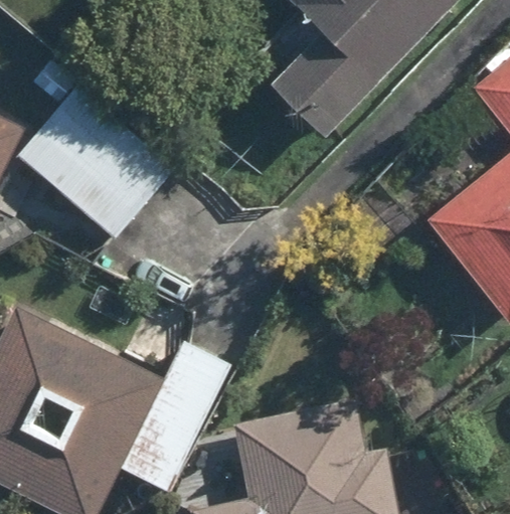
[(294,0),(300,5),(259,46),(283,70),(269,84),(320,136),(457,0),(294,0)]
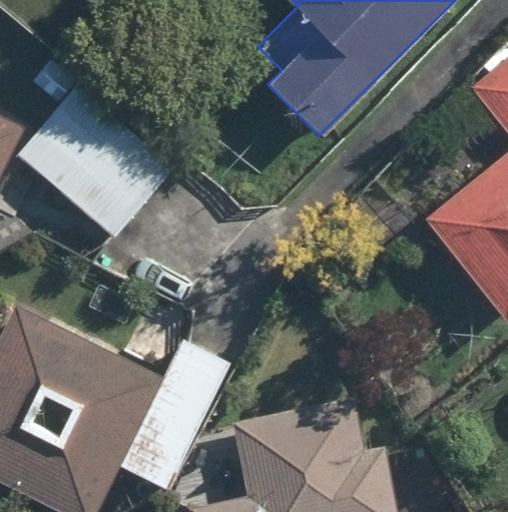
[(507,63),(477,89),(507,125),(507,153),(427,221),(507,318),(507,63)]
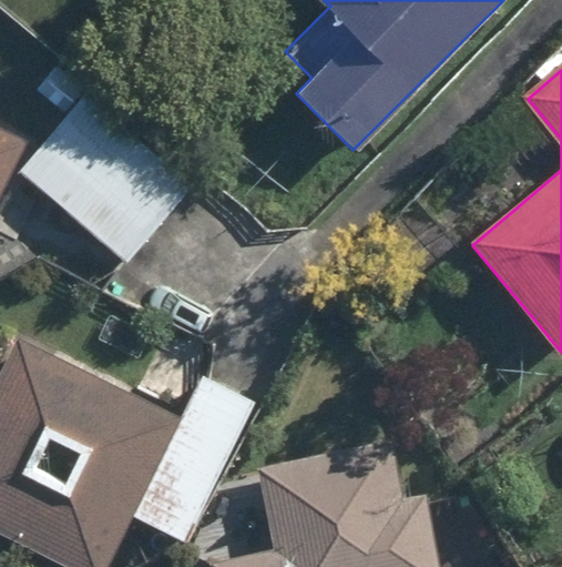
[(194,186),(88,93),(20,171),(126,264),(194,186)]
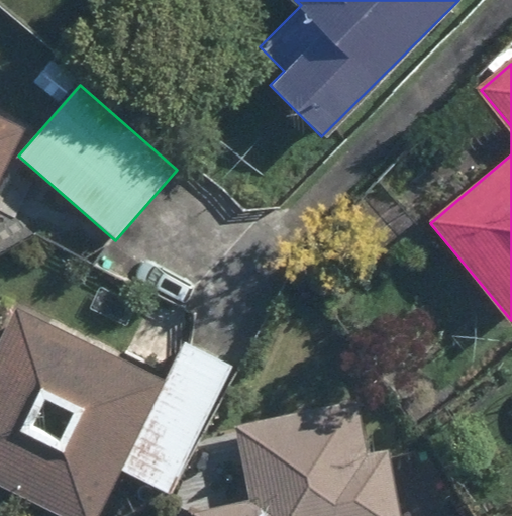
[(0,176),(23,126),(0,115),(0,176)]
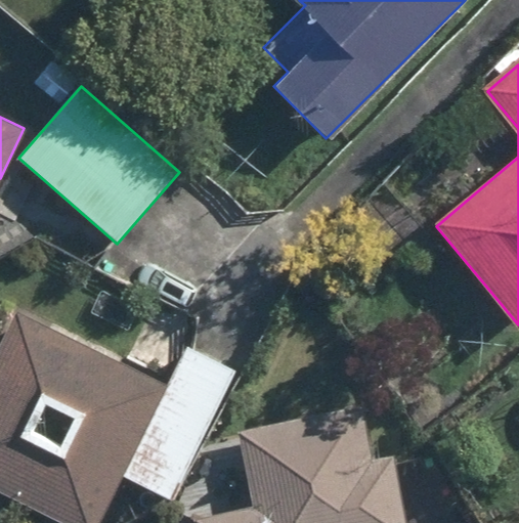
[(134,362),(22,308),(0,351),(0,496),(53,522),(101,522),(125,475),(172,498),(234,369),(182,344),(193,321),(161,306),(134,362)]
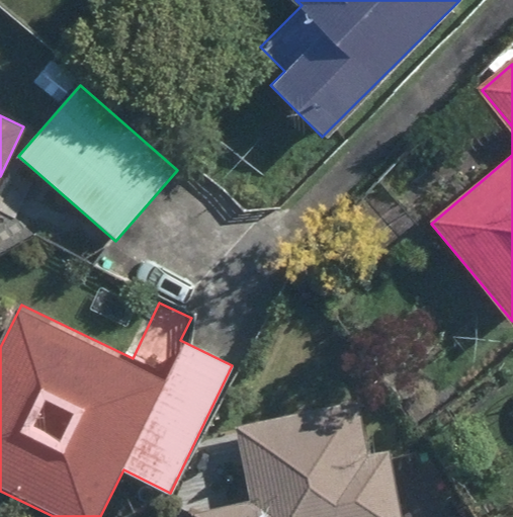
[(249,503),(195,513),(195,516),(404,516),(392,449),(369,453),(360,401),(235,424),(249,503)]
